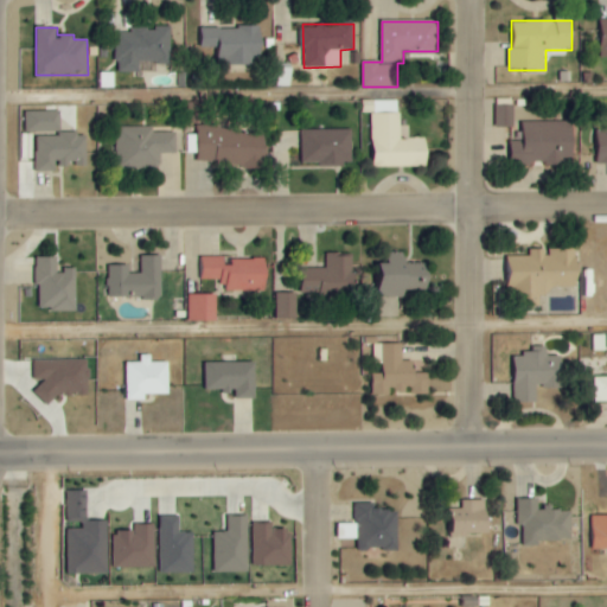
[(171,63),(171,27),(131,27),(131,32),(117,32),(116,72),(140,72),(140,63),(171,63)]
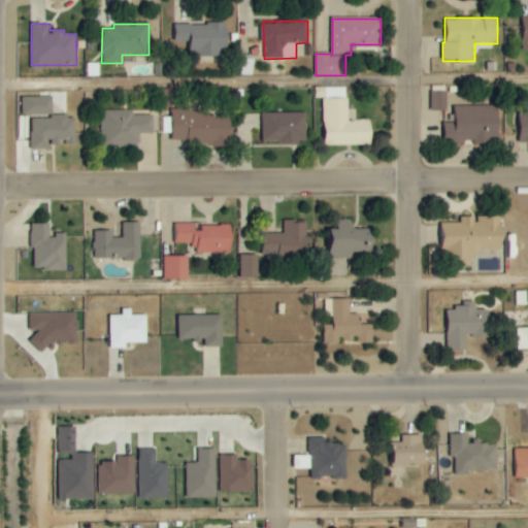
[(175,24),(175,42),(192,42),(192,55),(228,55),(227,24),(175,24)]
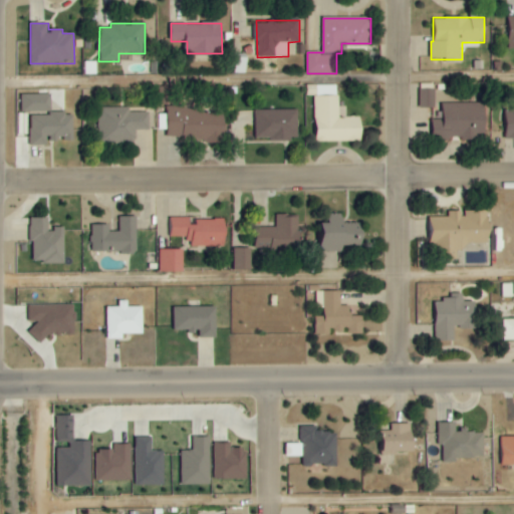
[(316,142),(362,142),(362,116),(346,116),(346,106),(338,106),(338,84),(316,85),(316,142)]
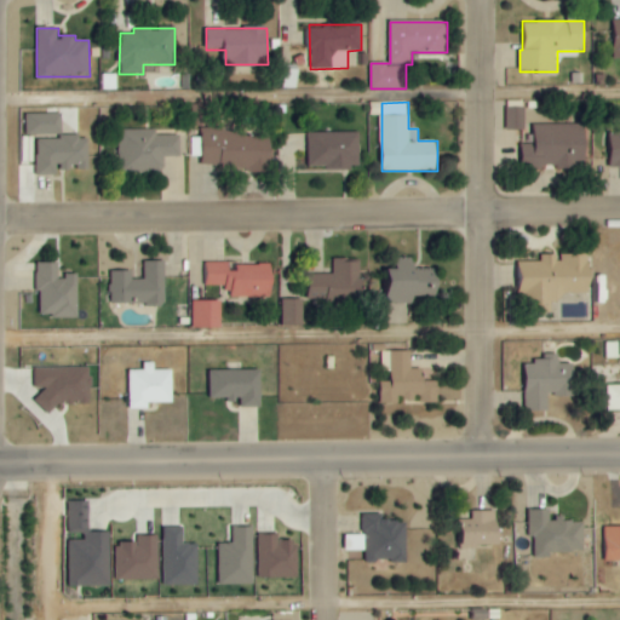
[(505,108),(505,131),(524,130),(523,107),(505,108)]
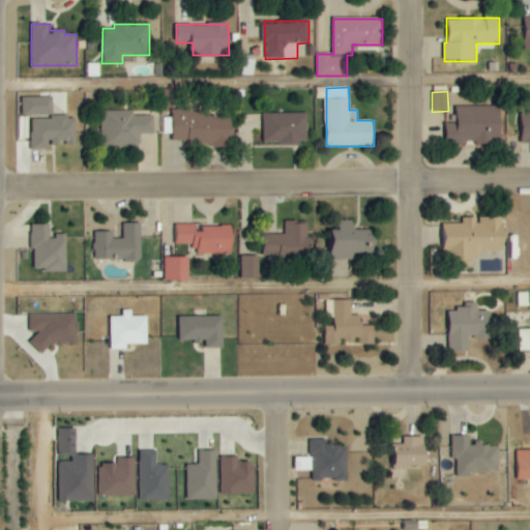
[(31,117),(32,150),(50,150),(50,145),(76,144),(75,116),(53,117),(53,93),(39,93),(39,97),(23,97),(23,117),(31,117)]
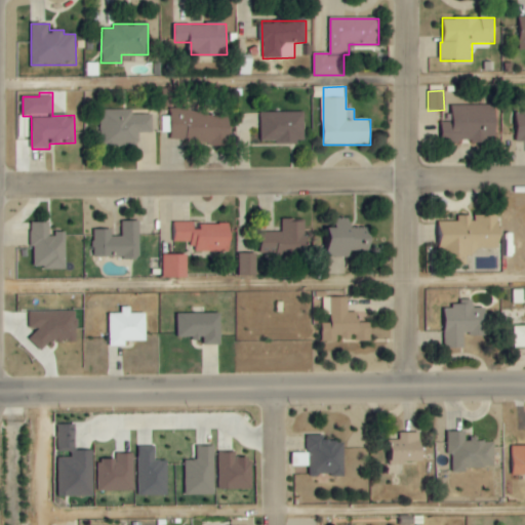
[(451,106),(451,115),(443,115),(443,142),(496,139),(495,105),(451,106)]
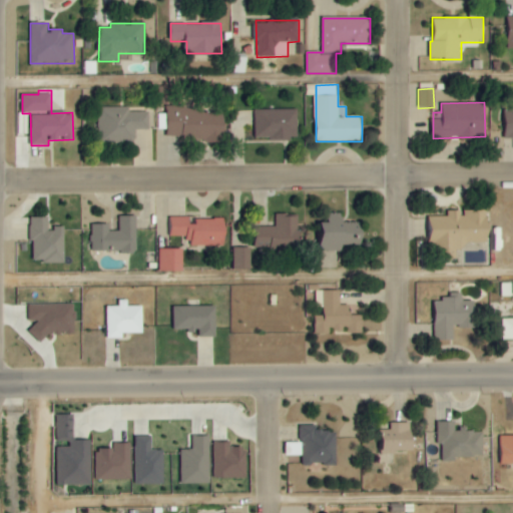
[(149,130),(148,112),(128,112),(128,107),(98,107),(99,143),(135,143),(135,130),(149,130)]
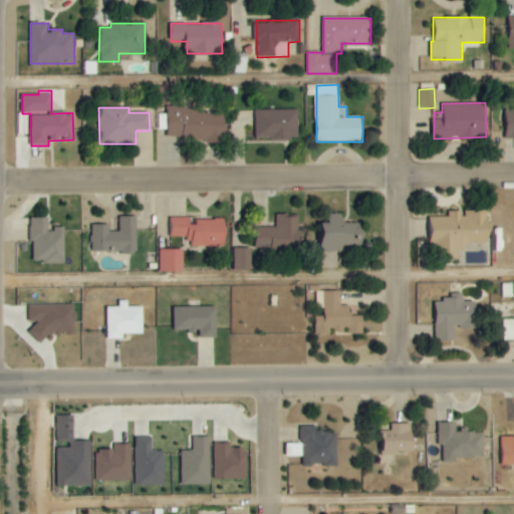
[(225,142),(226,110),(167,108),(167,114),(159,114),(158,130),(168,130),(168,140),(225,142)]
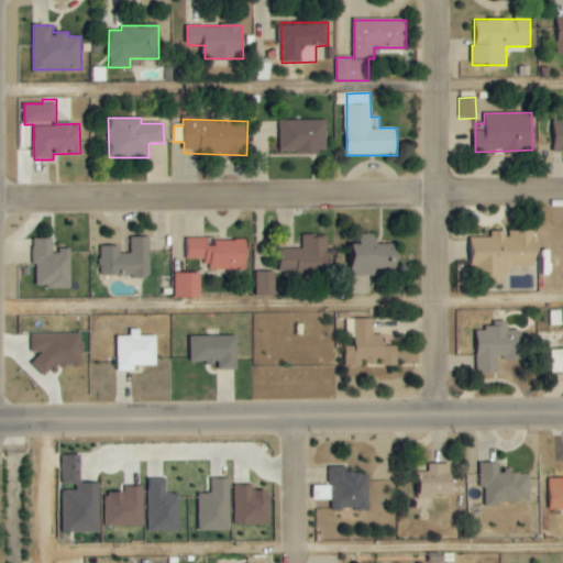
[(327,121),(280,121),(280,153),(328,153),(327,121)]
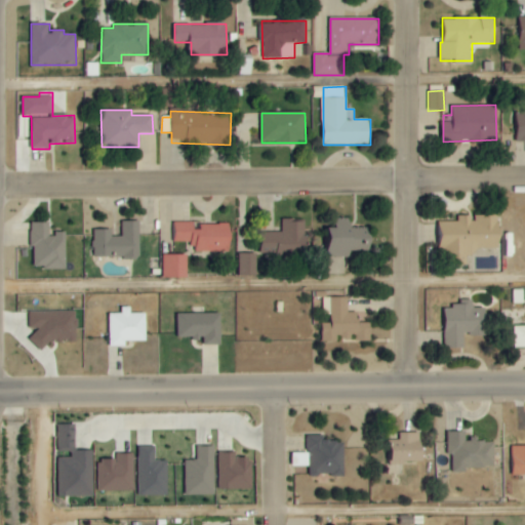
[(441,223),(441,251),(452,251),(452,263),(463,263),(462,256),(476,256),(476,248),(501,248),(500,215),(474,216),(474,215),(458,216),(458,223),(441,223)]
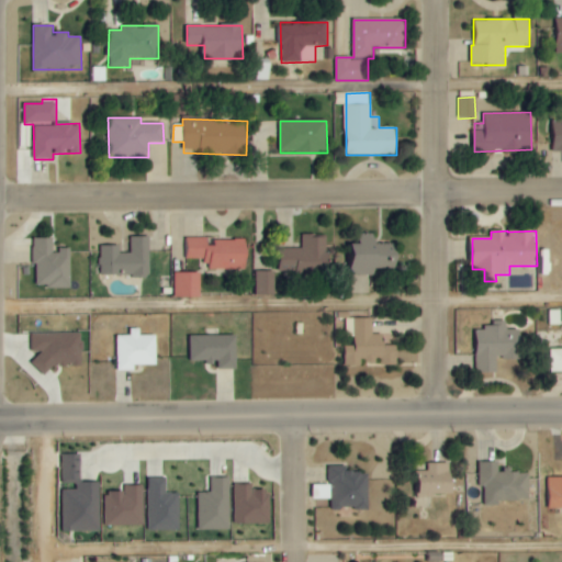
[(328,273),(327,235),(302,236),(302,248),(279,249),(280,274),(328,273)]
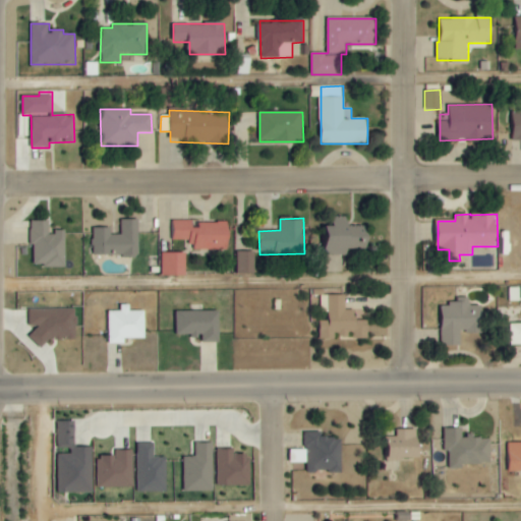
[(366,250),(366,218),(328,219),(328,273),(344,273),(344,251),(366,250)]
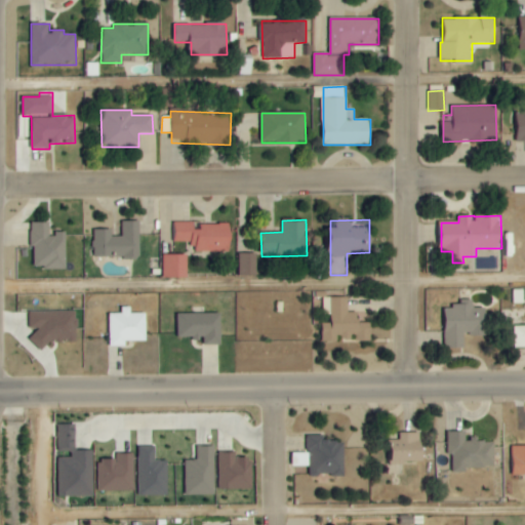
[(139,221),(121,221),(122,237),(112,237),(112,230),(93,230),(94,258),(139,257),(139,221)]
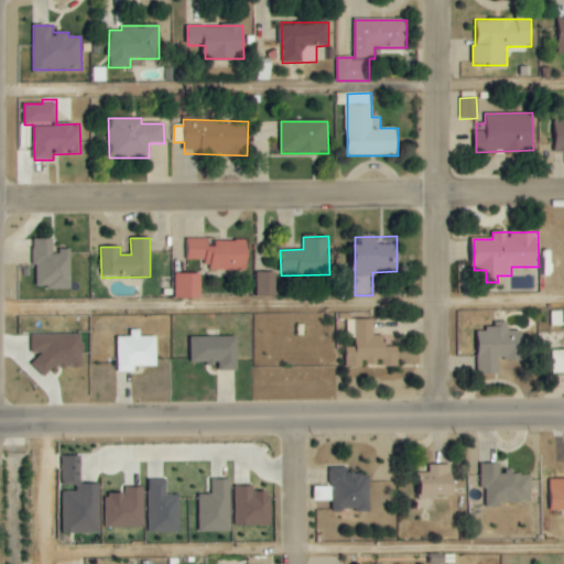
[(35,289),(72,289),(71,249),(55,249),(55,239),(34,239),(35,289)]
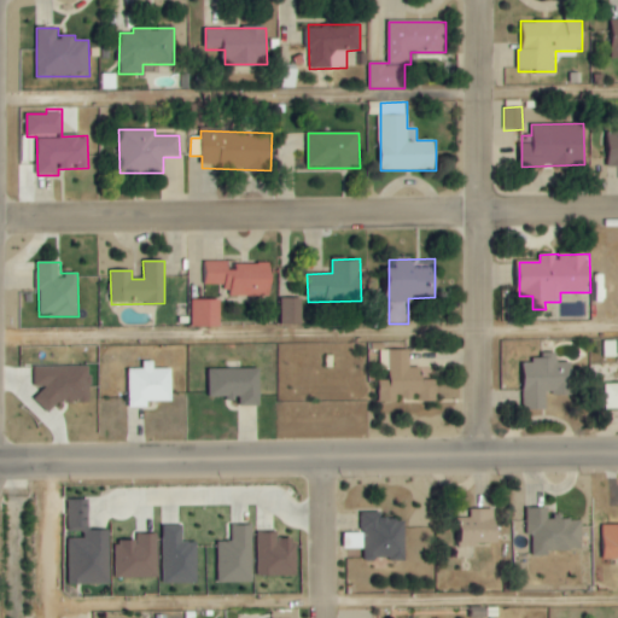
[(228,262),(205,262),(205,286),(231,286),(231,297),(273,297),(273,266),(228,264),(228,262)]
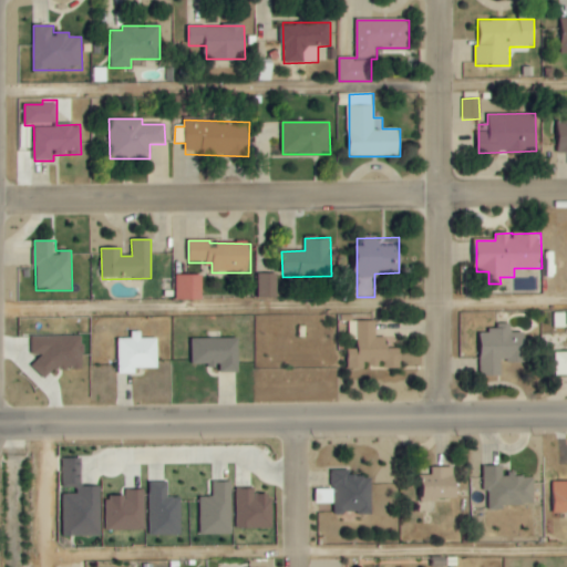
[(277,274),(257,274),(258,299),(277,299),(277,274)]
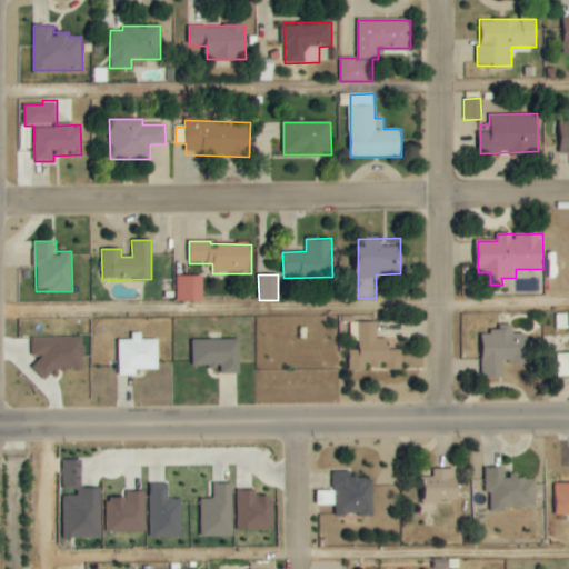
[(177,302),(203,301),(203,277),(177,277),(177,302)]
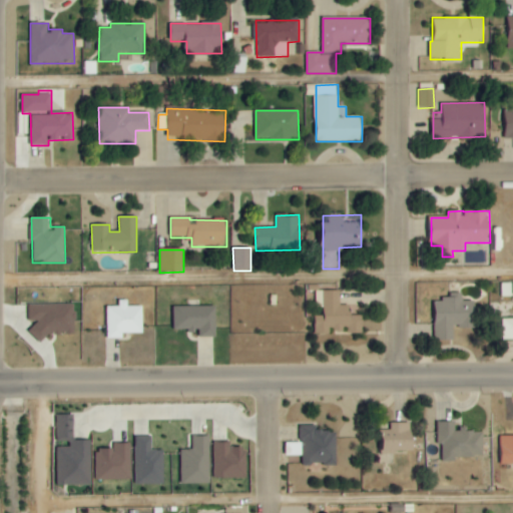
[(363,334),(363,316),(351,316),(351,306),(341,306),(340,291),(323,291),(323,316),(315,317),(315,335),(332,334),(346,334),(363,334)]
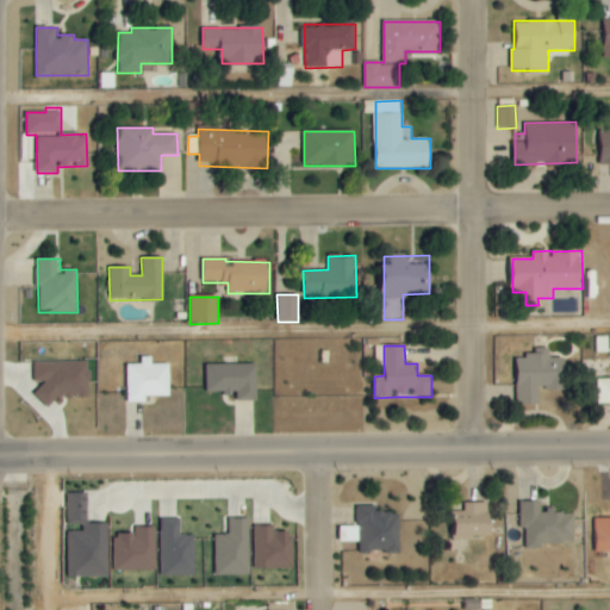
[(516,405),(540,406),(540,390),(565,391),(566,359),(551,358),(551,349),(534,348),(534,356),(517,356),(516,405)]
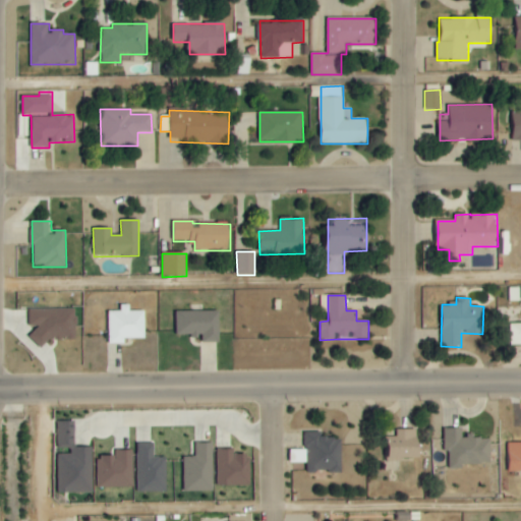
[(146,339),(146,311),(130,311),(130,304),(121,304),(121,311),(109,311),(109,344),(124,344),(124,339),(146,339)]
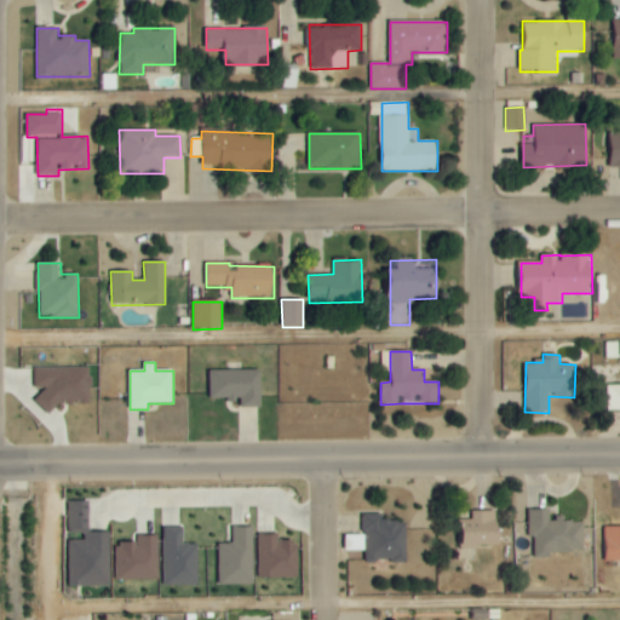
[(39,407),(91,406),(91,367),(35,368),(35,388),(39,388),(39,407)]
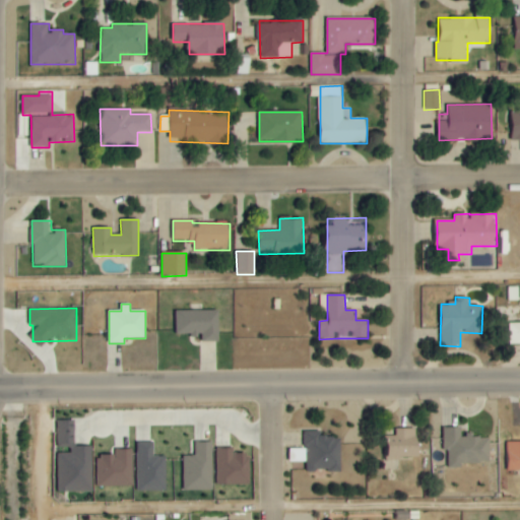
[(219,310),(177,311),(177,335),(202,335),(202,342),(219,341),(219,310)]
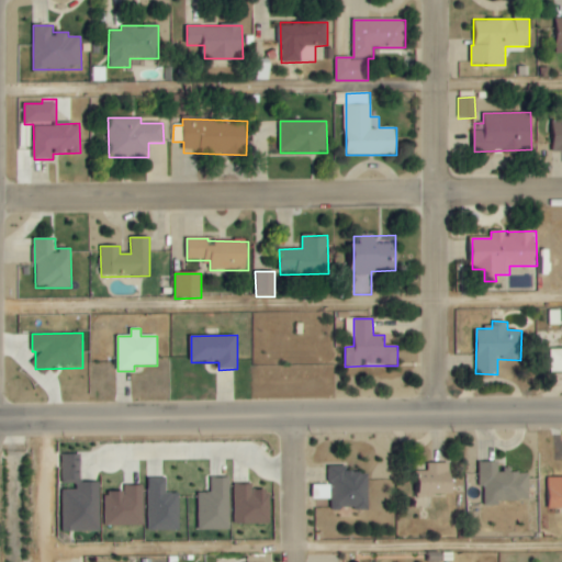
[(561,372),(561,349),(552,349),(552,372),(561,372)]
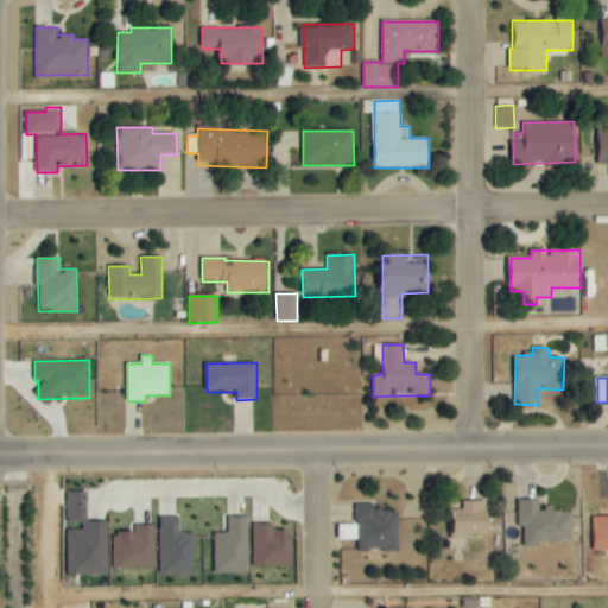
[(69,576),(109,575),(108,521),(87,523),(87,492),(68,492),(69,576)]
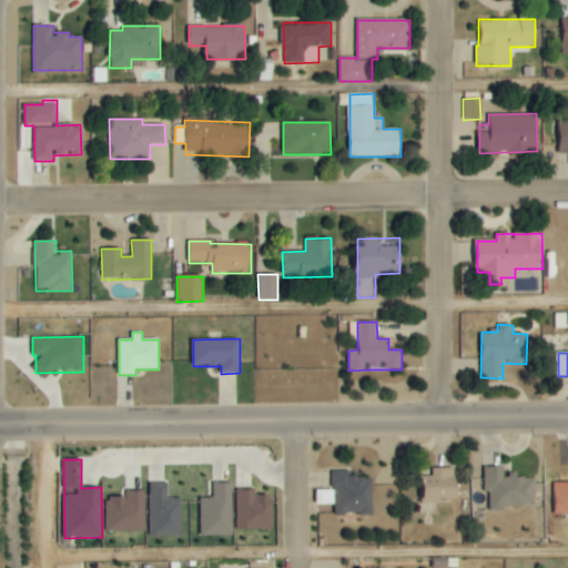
[(504,467),(485,467),(485,492),(490,492),(490,508),(535,508),(535,476),(504,477),(504,467)]
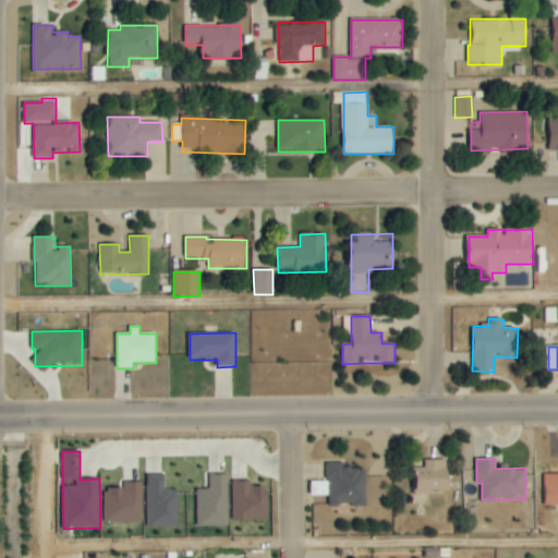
[(449,460),(425,460),(424,468),(417,468),(417,493),(449,493),(449,460)]
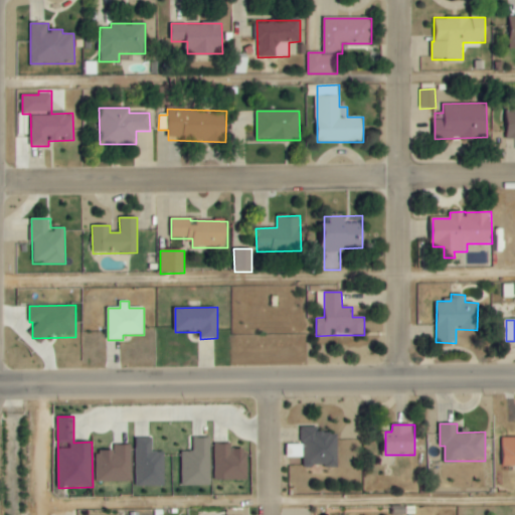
[(288,458),(304,458),(304,468),(339,467),(338,433),(316,434),(316,427),(301,427),(302,445),(287,445),(288,458)]
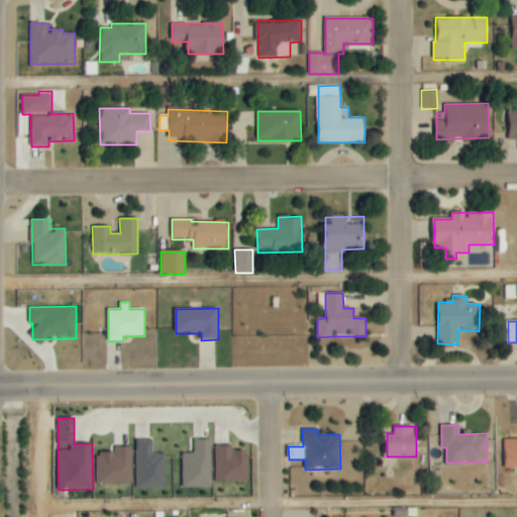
[(152,439),(135,440),(137,489),(166,488),(165,453),(152,453),(152,439)]
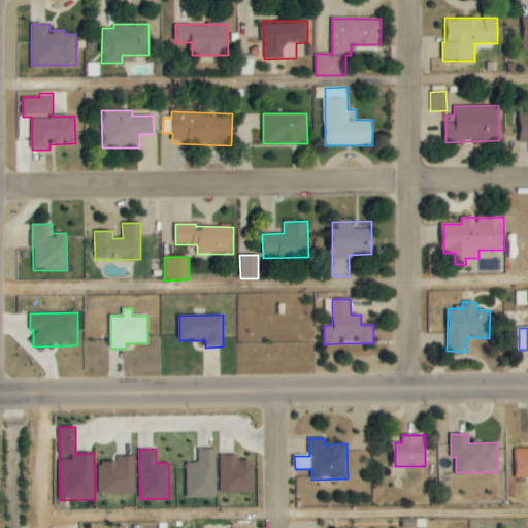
[(527,477),(527,449),(516,450),(516,479),(527,477)]
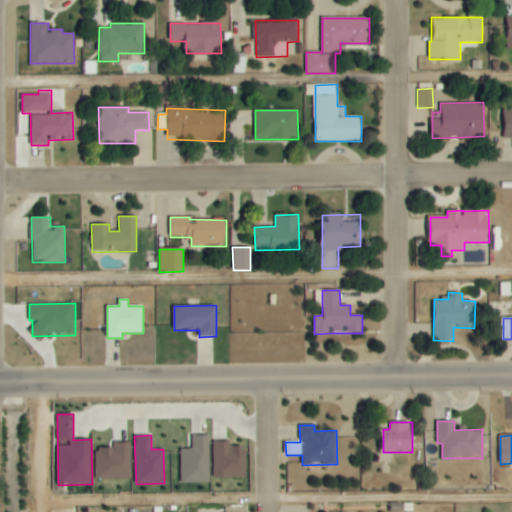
[(210,436),(193,436),(192,449),(181,449),(180,482),(209,483),(210,436)]
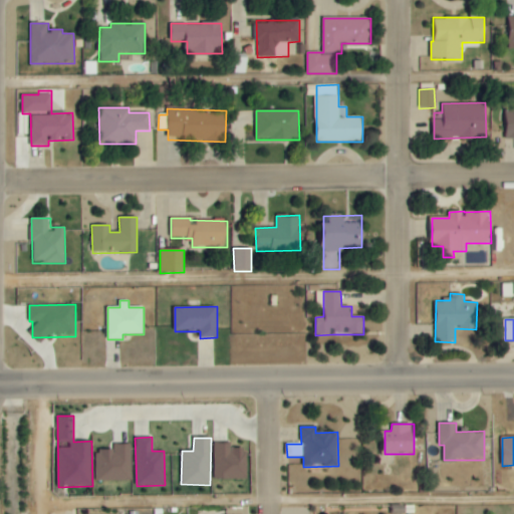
[(248,479),(247,449),(232,449),(232,444),(214,444),(215,480),(248,479)]
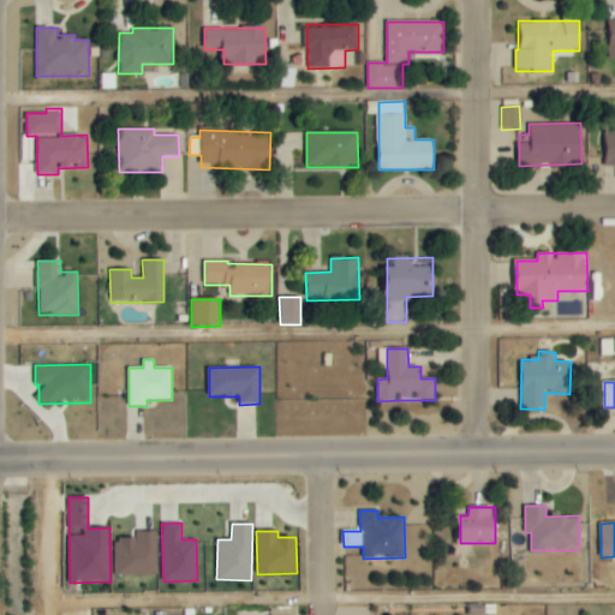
[(155,532),(136,532),(136,539),(114,541),(115,577),(156,575),(155,532)]
